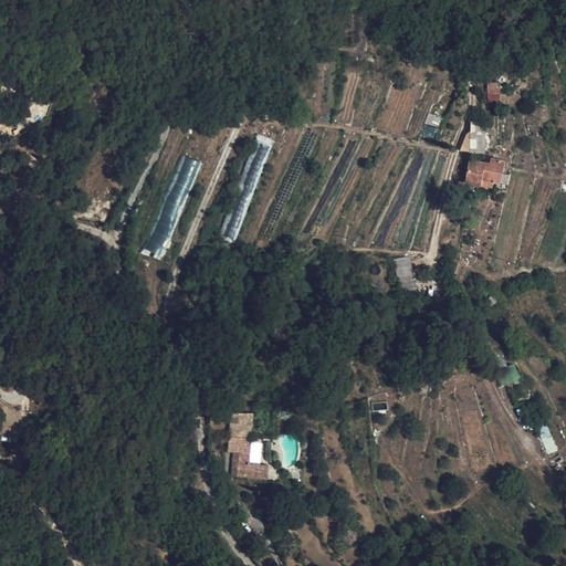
[(493,80),(483,85),(490,94),(499,88),(493,80)]
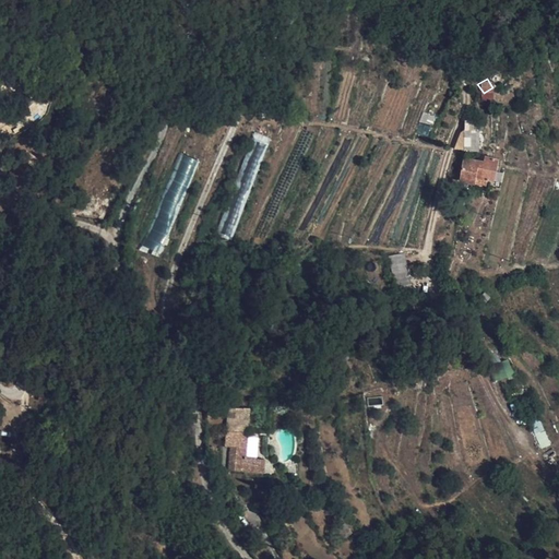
[(421,113),(420,122),(433,125),(436,115),(421,113)]
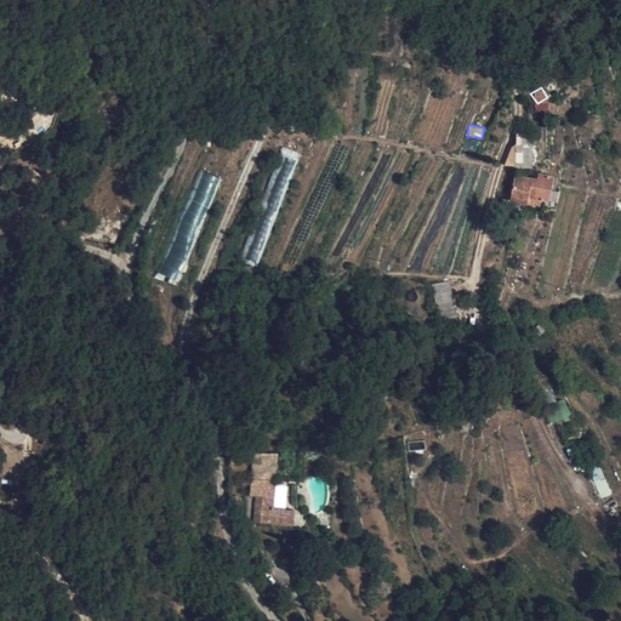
[(520,136),(514,165),(530,169),(535,148),(529,147),(530,137),(520,136)]
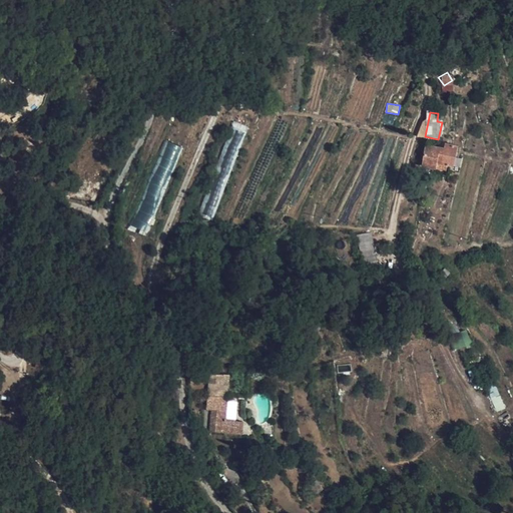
[(393,124),(395,115),(385,114),(383,123),(393,124)]
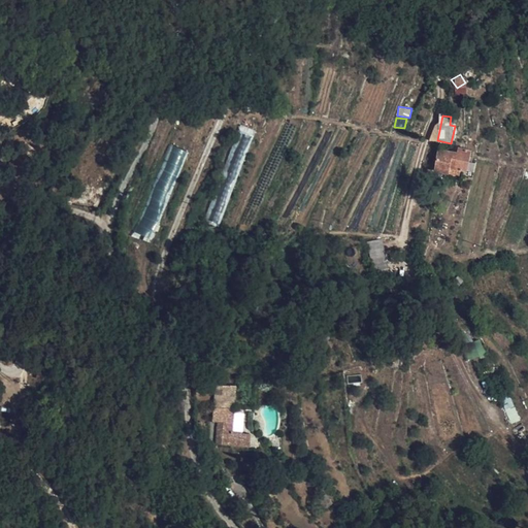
[(256,132),(241,126),(203,223),(219,228),(256,132)]
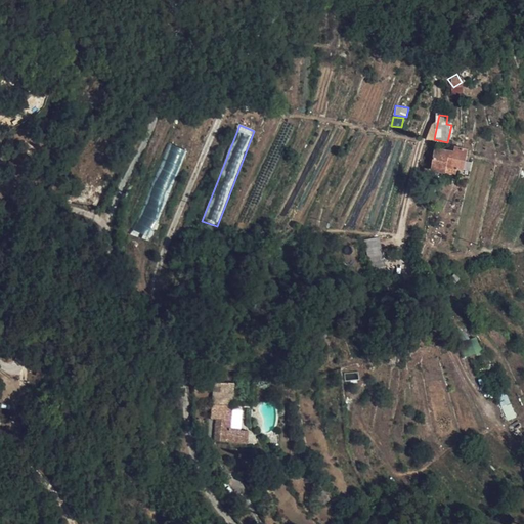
[(187,151),(170,144),(132,233),(150,241),(187,151)]
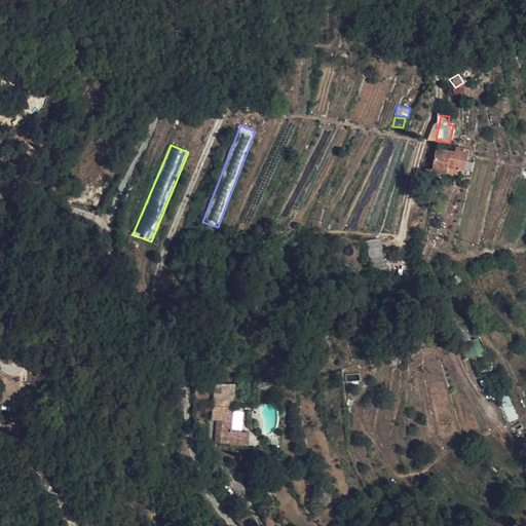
[(436,152),(437,164),(456,168),(462,170),(465,149),(455,147),(454,153),(448,152),(436,150),(436,152)]
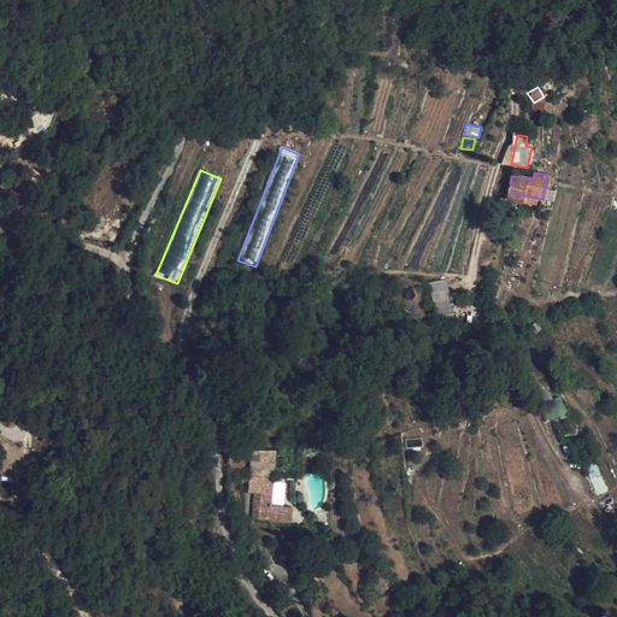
[(511,200),(535,205),(535,198),(512,193),(511,200)]
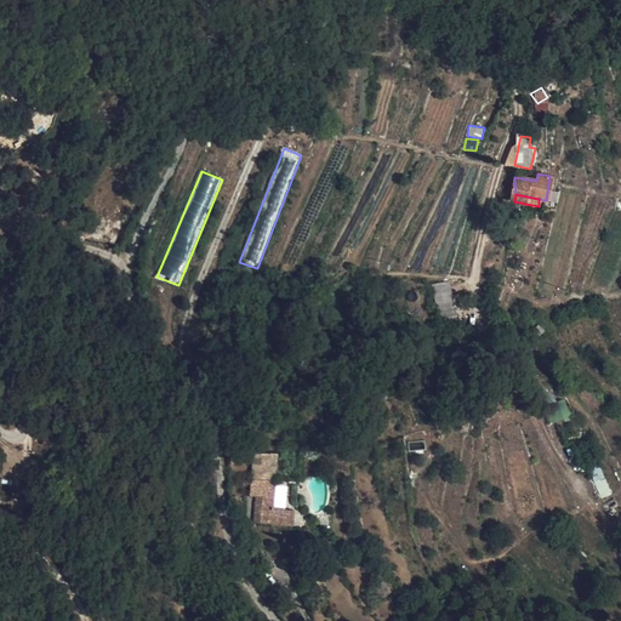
[(434,284),(438,315),(453,314),(449,281),(434,284)]
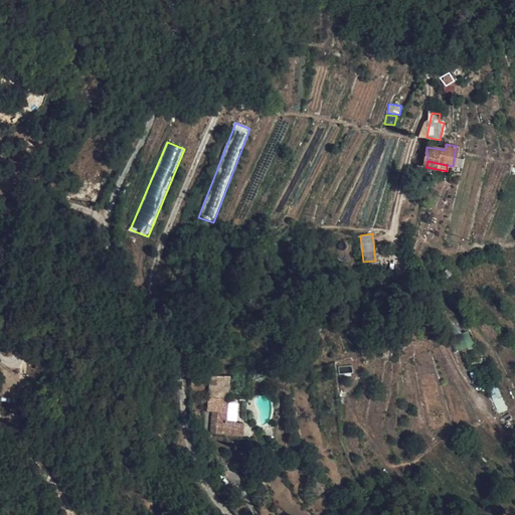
[(202,399),(220,401),(221,375),(204,374),(202,399)]
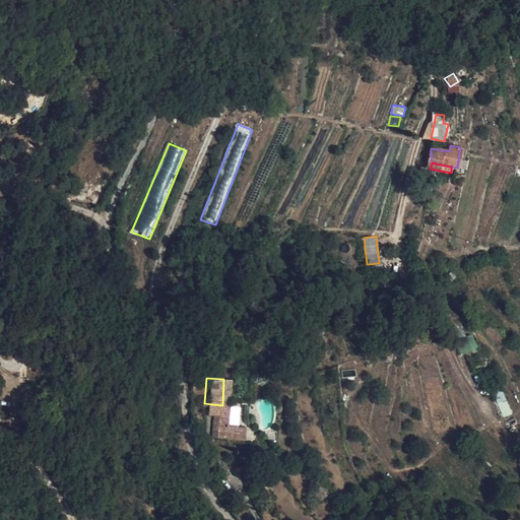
[(504,416),(512,413),(505,396),(497,400),(504,416)]
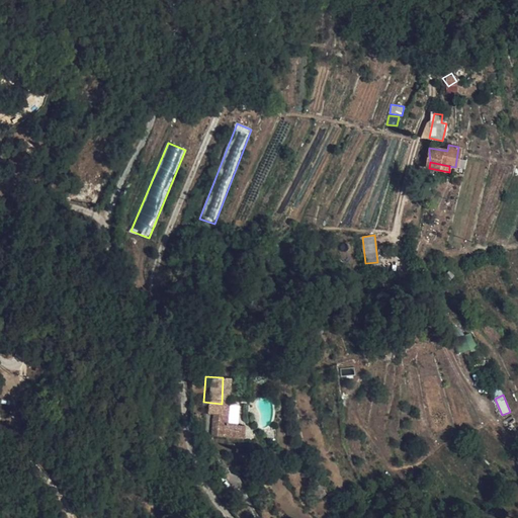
[(203,415),(221,416),(222,404),(203,402),(203,415)]
